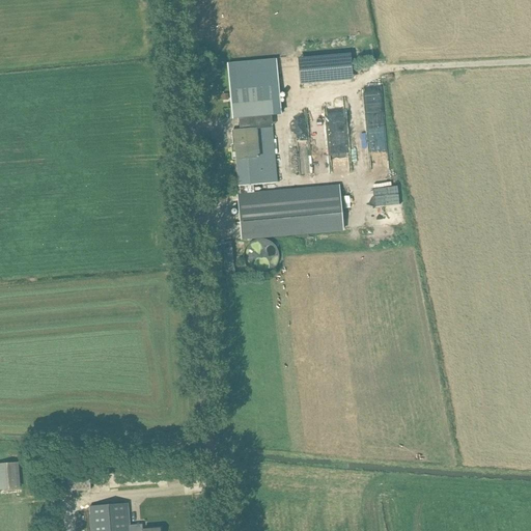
[(352,79),(350,54),(298,58),(300,83),(352,79)]
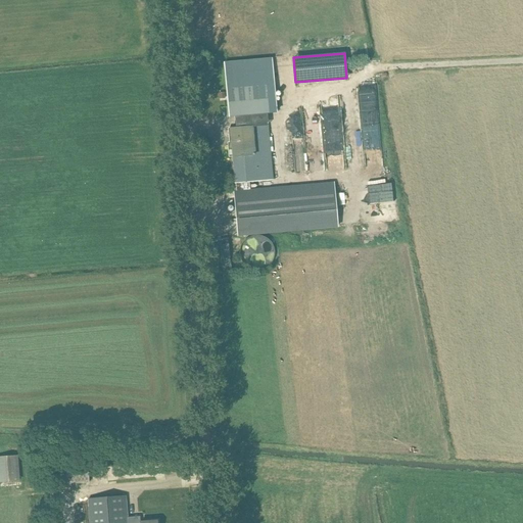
[(236,115),(267,113),(277,112),(273,67),(226,72),(230,116),(236,115)]
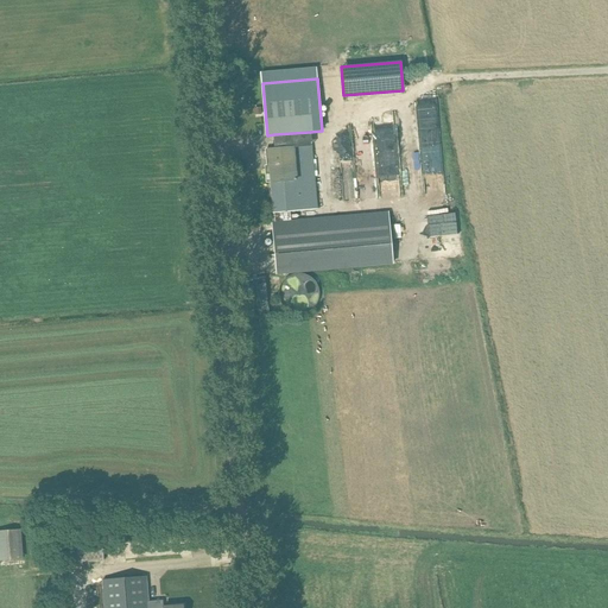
[(441,175),(436,97),(416,99),(420,176),(441,175)]
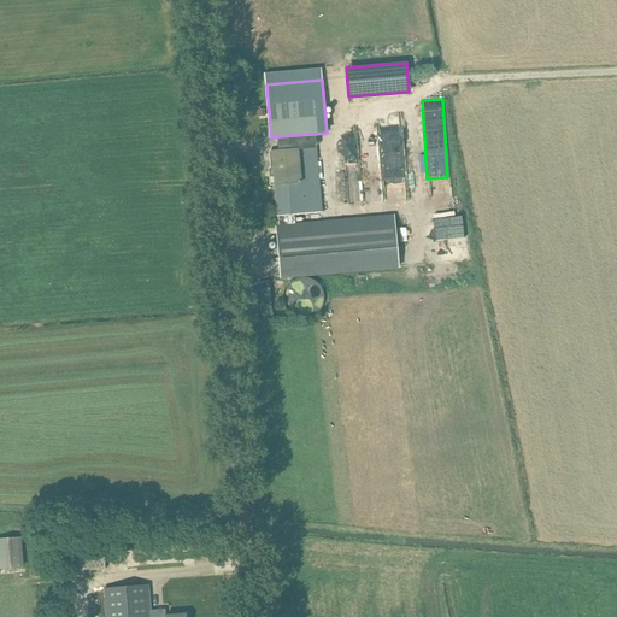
[(401,133),(418,133),(419,116),(403,116),(401,133)]
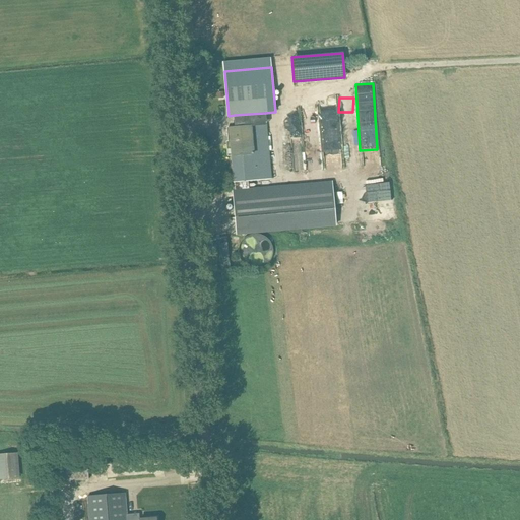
[(235,190),(249,189),(248,181),(271,179),(265,113),(235,115),(236,127),(251,126),(254,157),(232,159),(235,190)]
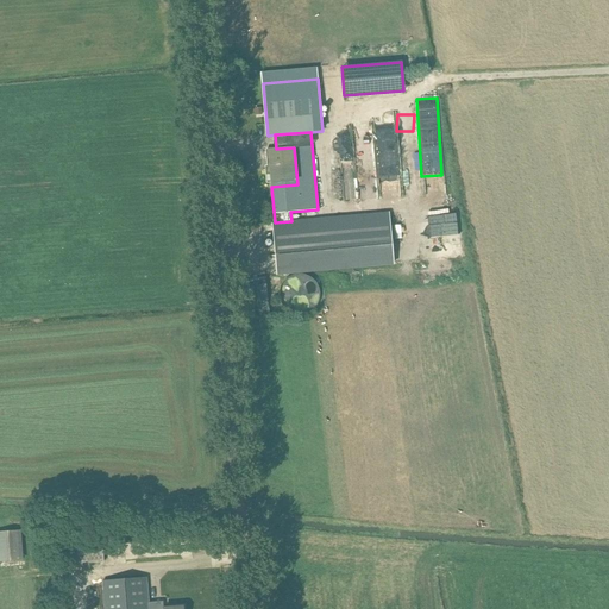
[(294,148),(276,149),(267,150),(268,167),(270,167),(271,187),(297,184),(294,148)]
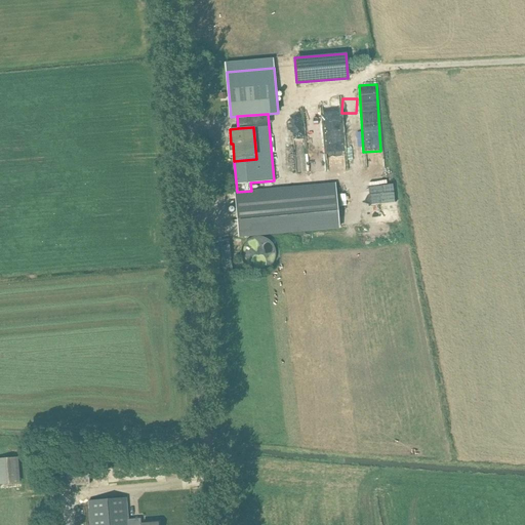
[(235,192),(238,226),(239,236),(338,228),(335,184),(251,191),(237,192),(235,192)]
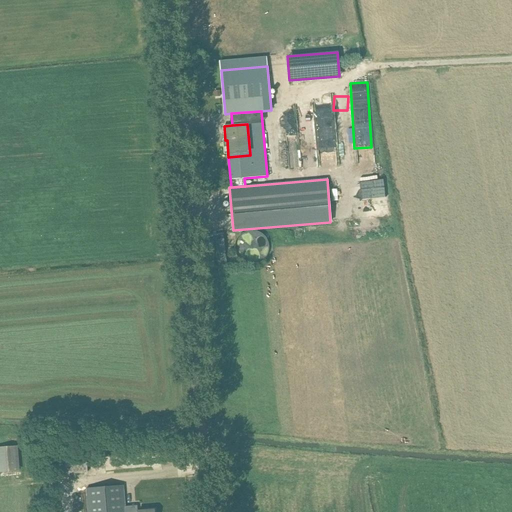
[(369,181),(349,181),(350,195),(370,195),(369,181)]
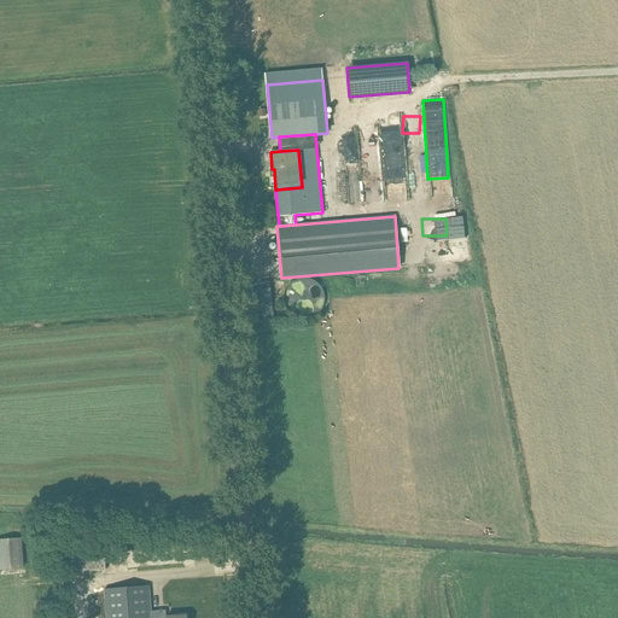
[(450,262),(465,260),(464,248),(449,249),(450,262)]
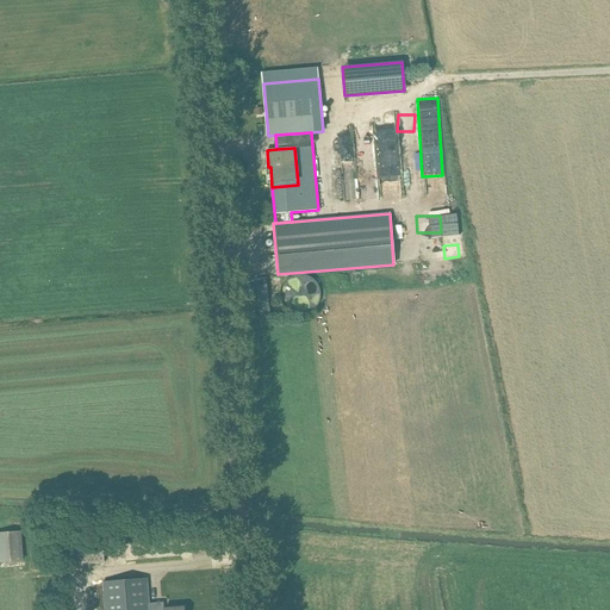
[(57,533),(62,567),(104,562),(99,528),(57,533)]
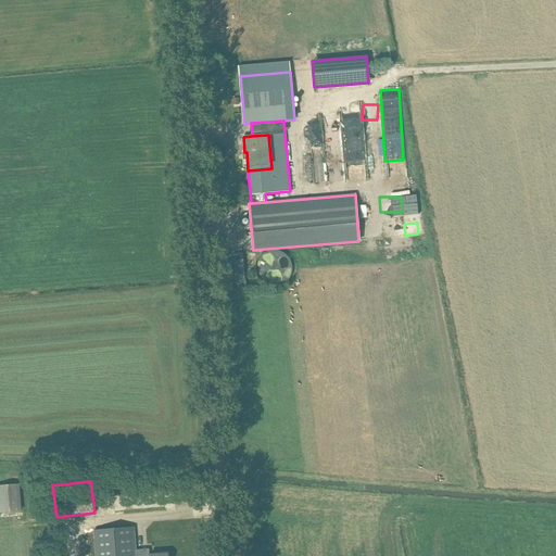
[(19,484),(0,485),(0,513),(21,512),(19,484)]
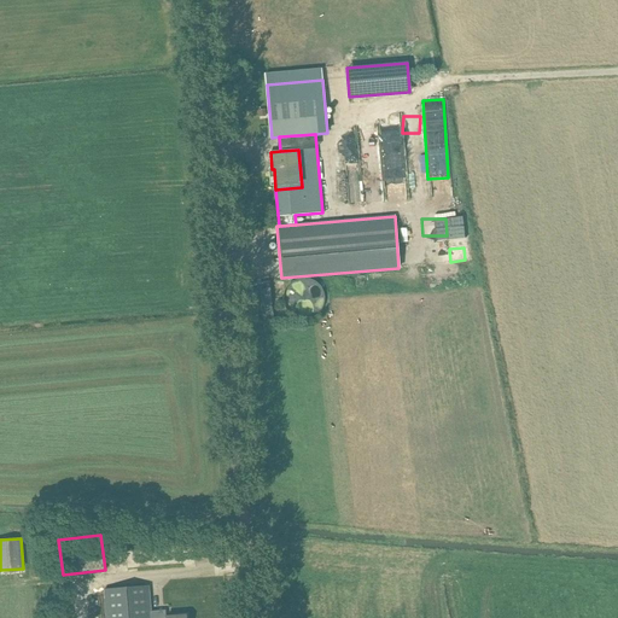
[(186,617),(186,616),(165,617),(150,617),(149,587),(95,590),(97,617),(186,617)]
